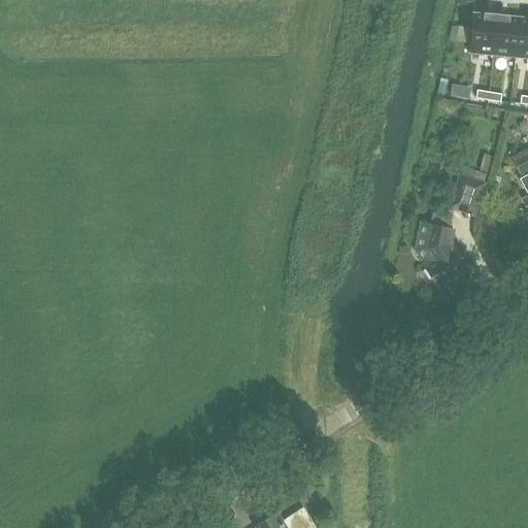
[(472,13),(469,54),(492,56),(496,17),(472,13)]
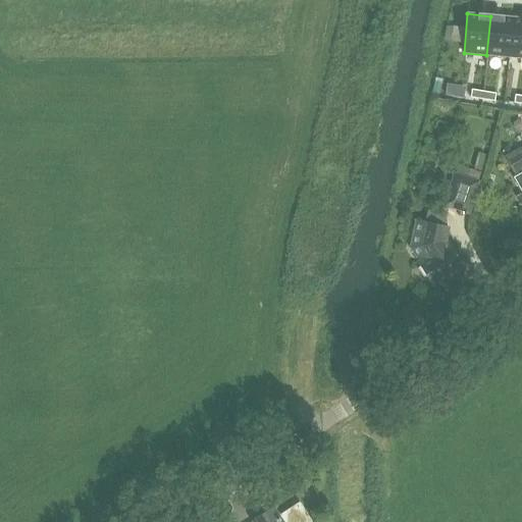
[(490,16),(486,55),(509,57),(513,18),(490,16)]
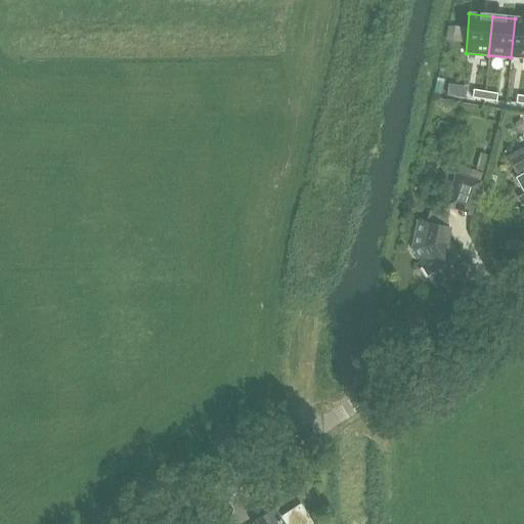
[(523,18),(515,18),(511,57),(523,58),(523,18)]
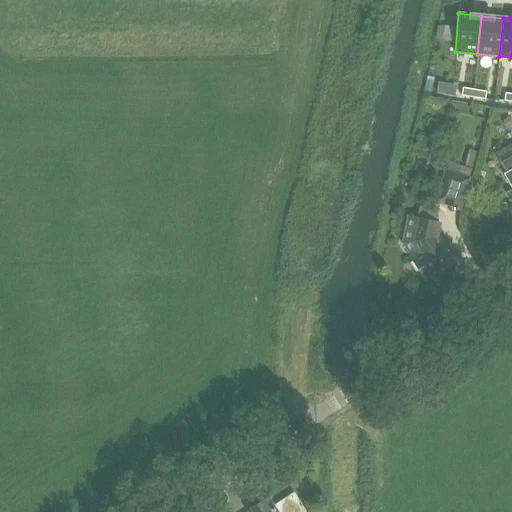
[(438,26),(438,33),(443,33),(442,41),(454,42),(455,27),(438,26)]
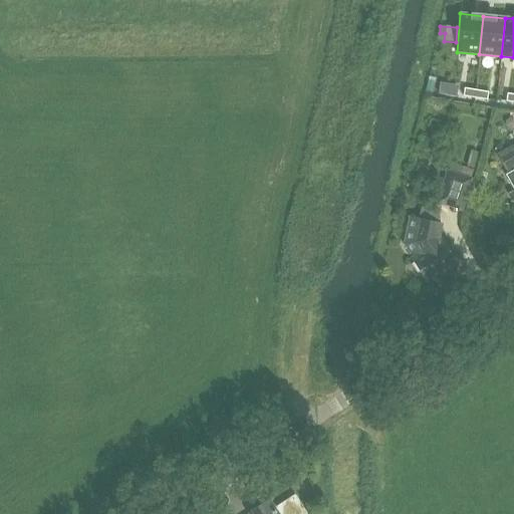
[(465,88),(463,95),(475,97),(476,89),(465,88)]
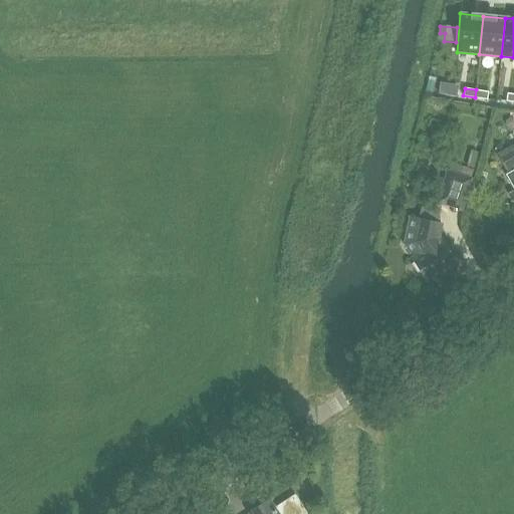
[(476,89),(475,97),(487,99),(488,91),(476,89)]
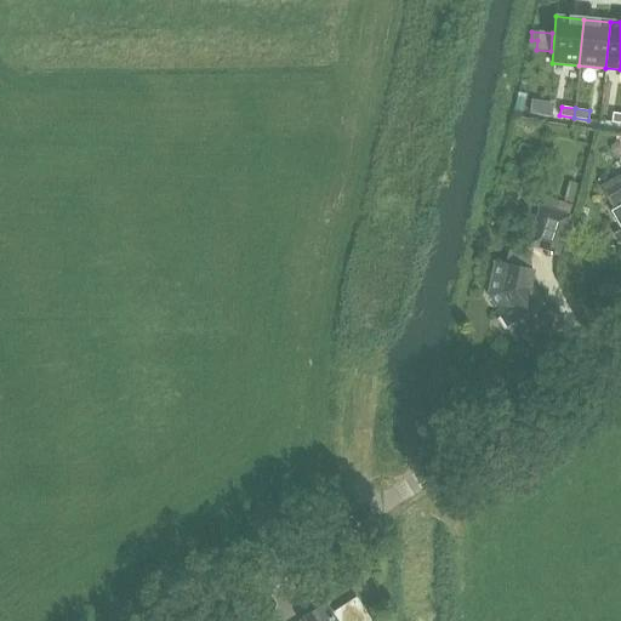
[(546,198),(543,208),(541,208),(529,244),(559,255),(571,215),(569,215),(573,205),(565,203),(562,212),(558,210),(560,203),(546,198)]
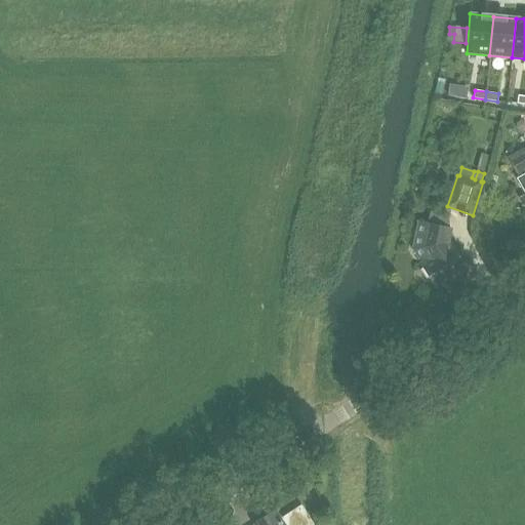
[(524,172),(517,177),(515,178),(524,196),(520,198),(524,207),(524,172)]
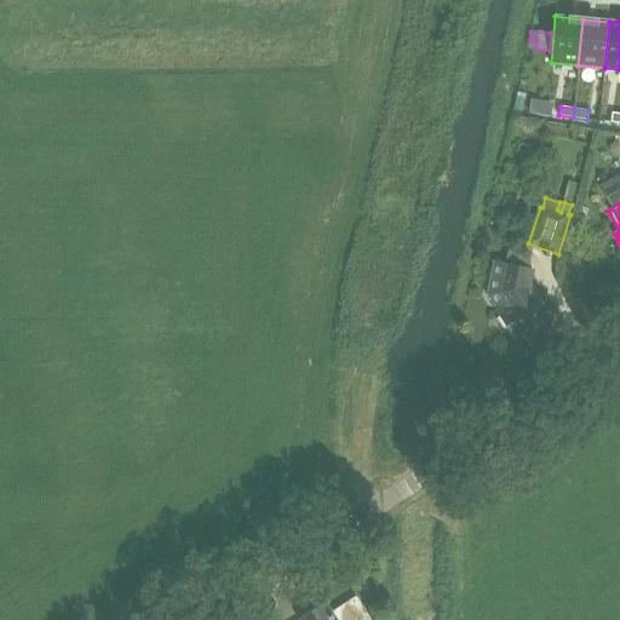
[(492,260),(484,294),(497,314),(515,342),(550,319),(532,291),(529,292),(526,287),(529,270),(505,264),(492,260)]
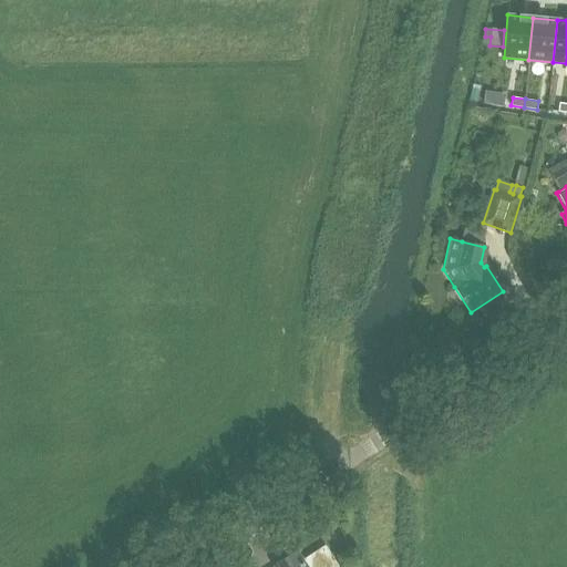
[(286,559),(275,566),(338,566),(326,546),(303,560),(298,552),(296,554),(292,553),(287,557),(286,559)]
